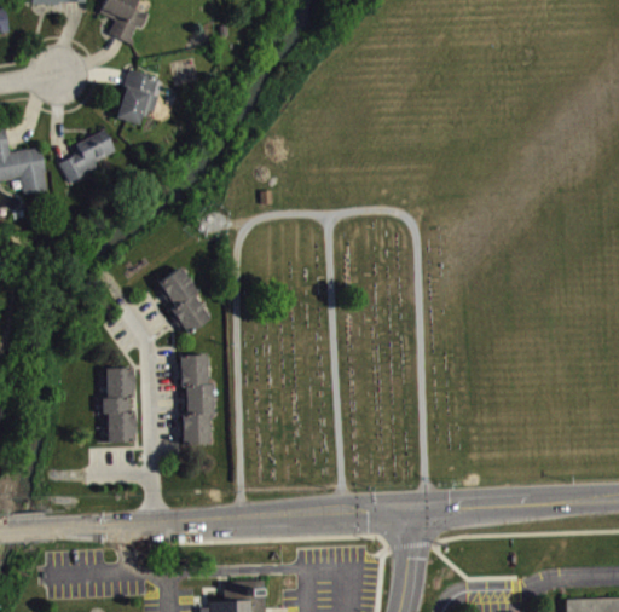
[(131,42),(137,26),(143,28),(148,13),(136,9),(138,0),(105,0),(100,13),(116,19),(110,34),(131,42)]
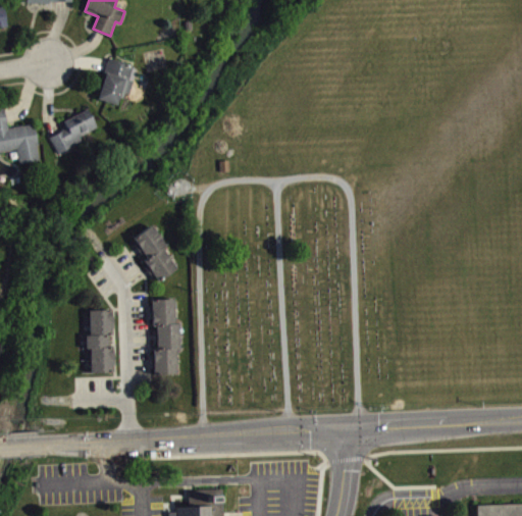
[(98,99),(117,105),(120,95),(128,98),(134,81),(129,80),(135,65),(110,58),(98,99)]
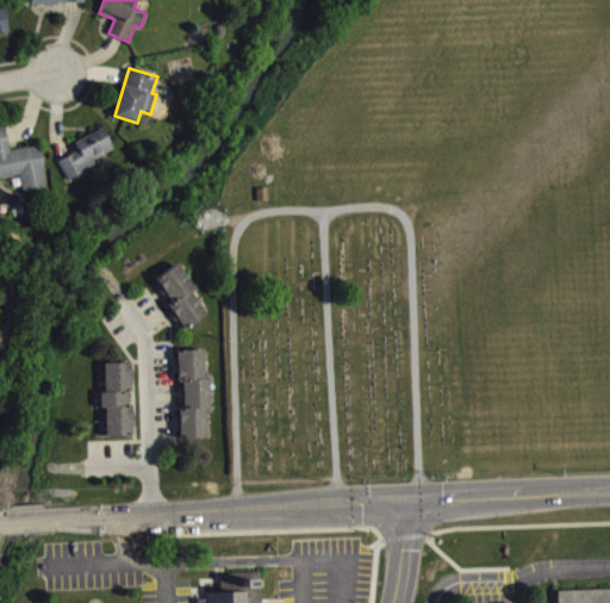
[(24,192),(48,188),(41,144),(11,149),(6,125),(0,126),(0,178),(20,174),(24,192)]
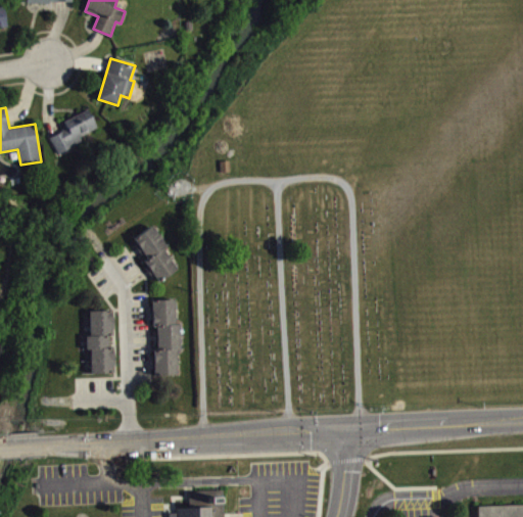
[(59,153),(84,142),(81,137),(98,128),(89,109),(64,121),(67,128),(50,137),(59,153)]
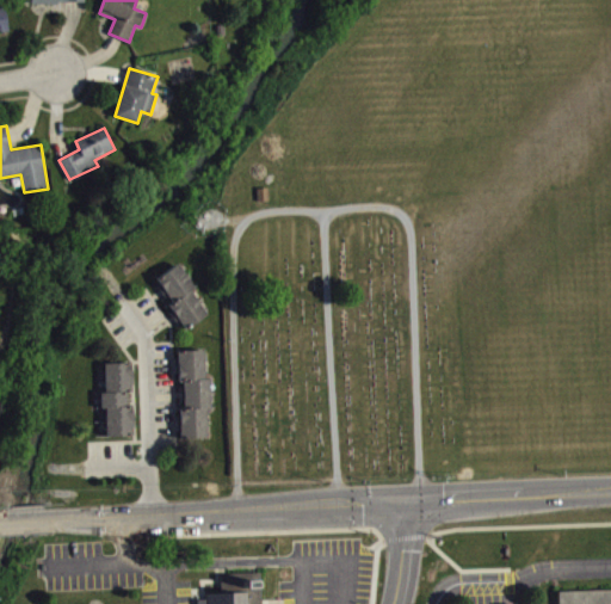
[(186,331),(209,314),(192,290),(196,288),(179,263),(156,279),(173,303),(170,307),(186,331)]
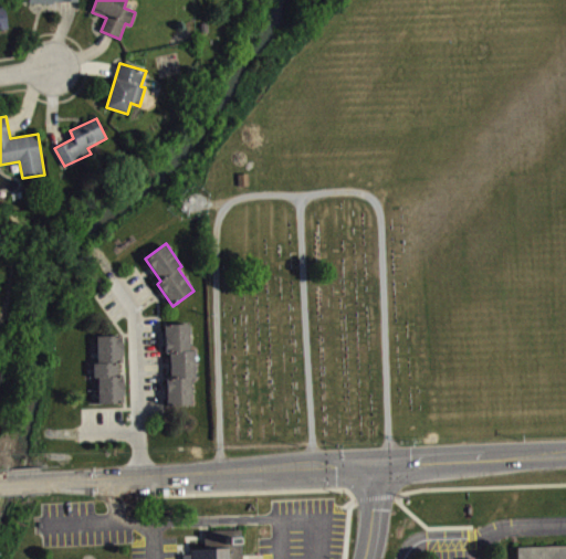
[(194,405),(194,378),(197,378),(197,349),(191,349),(191,324),(167,324),(167,352),(170,352),(170,405),(194,405)]
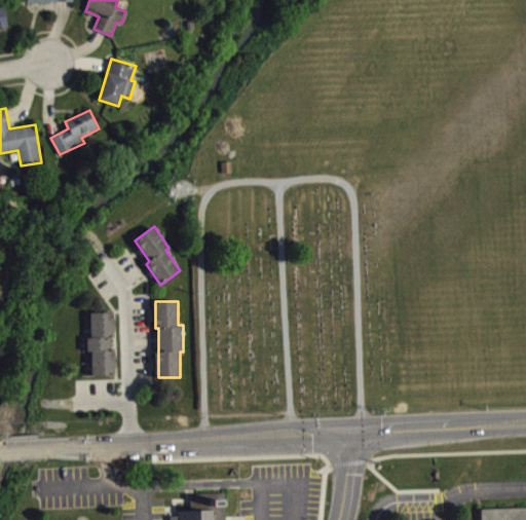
[(94,376),(116,375),(115,348),(111,348),(111,337),(115,337),(114,312),(90,312),(91,338),(87,338),(88,351),(92,351),(94,376)]
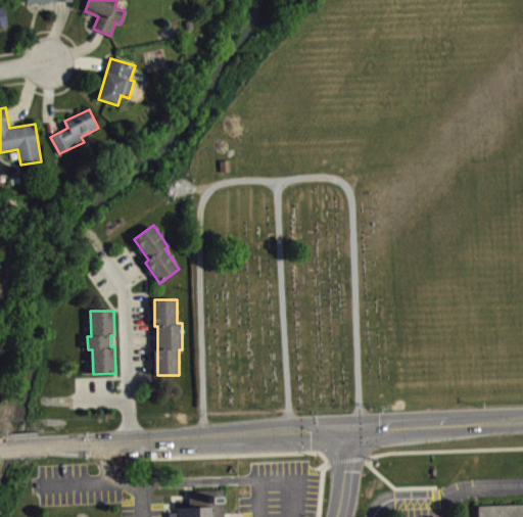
[(184,483),(219,483),(219,514),(208,515),(208,516),(164,516),(164,506),(173,506),(172,501),(184,500),(184,483)]
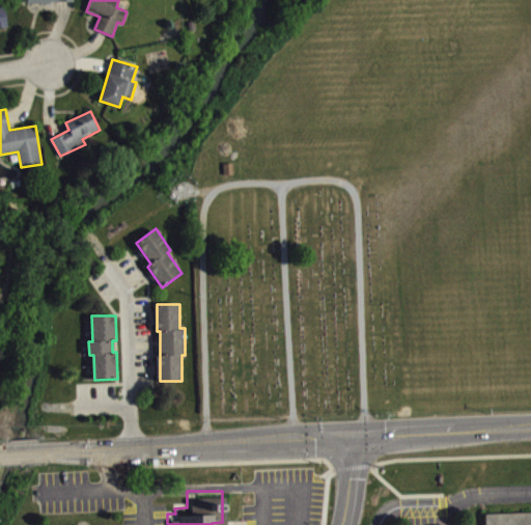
[(482,524),(482,505),(530,503),(530,524),(482,524)]
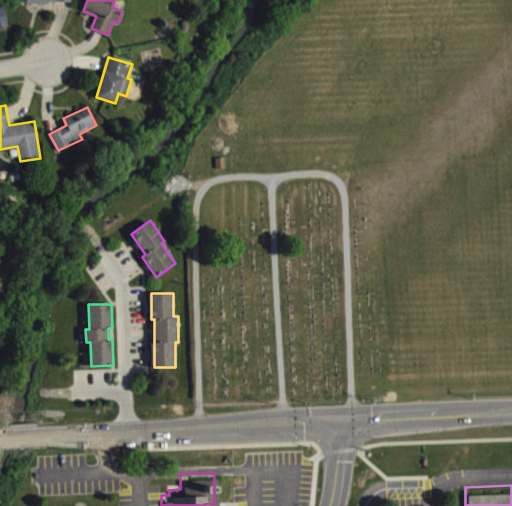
All buildings are outlined.
